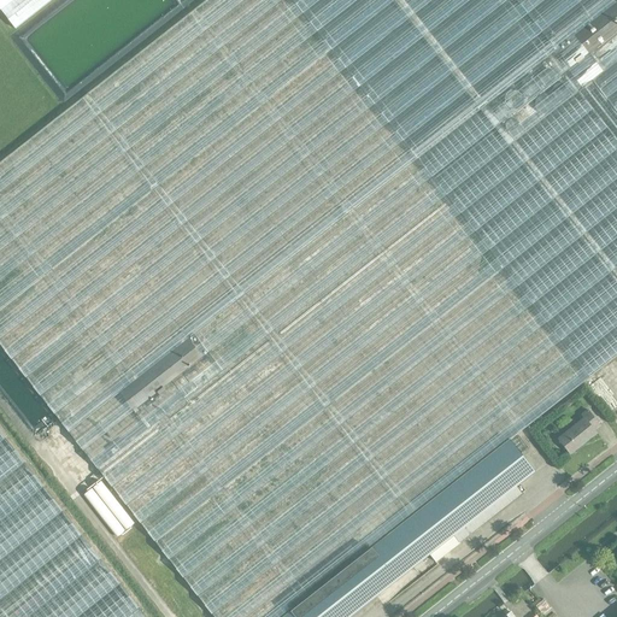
[(0,0),(0,7),(17,29),(52,0),(0,0)]
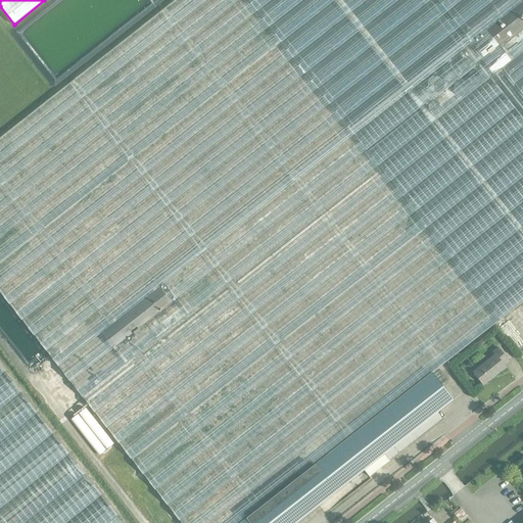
[(0,138),(0,292),(181,522),(240,522),(432,372),(432,373),(522,301),(522,0),(176,0),(58,92),(0,138)]
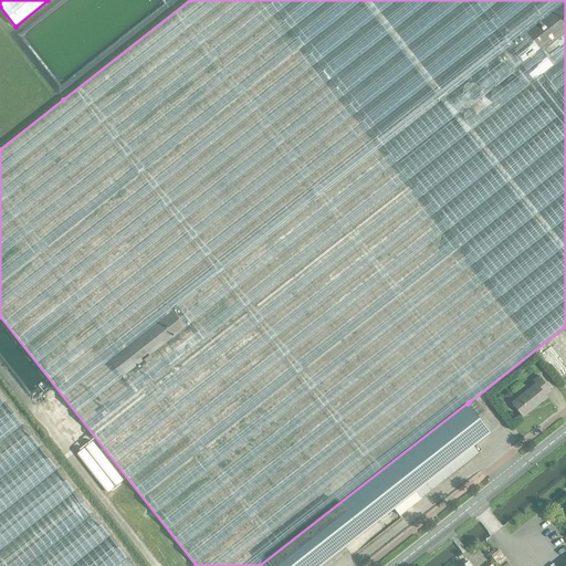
[(535,384),(512,402),(523,417),(531,410),(531,409),(538,402),(540,404),(547,397),(545,395),(551,390),(538,376),(533,380),(535,384)]
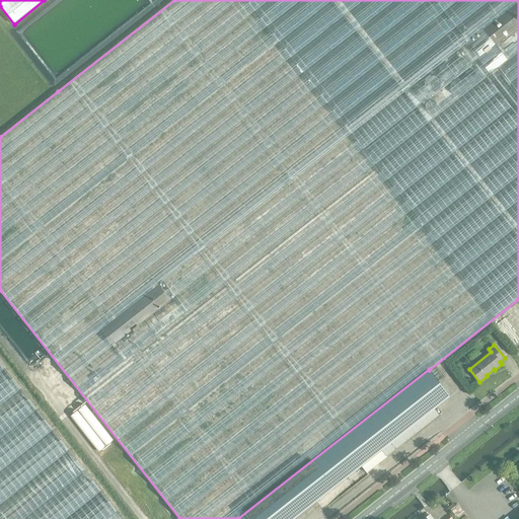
[(0,518),(123,518),(4,368),(0,363),(0,518)]
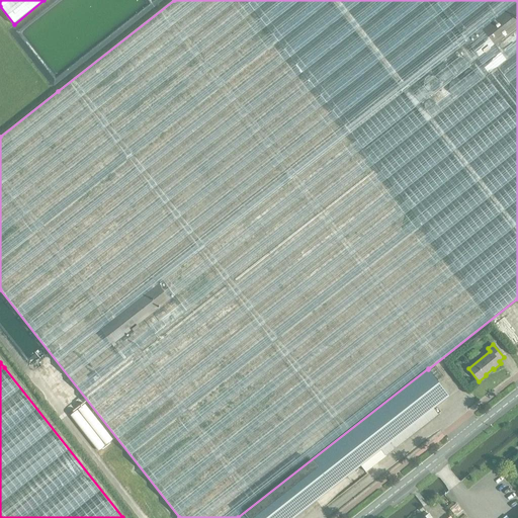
[(428,368),(238,517),(293,517),(381,450),(385,456),(438,415),(434,409),(449,397),(428,369),(428,368)]
